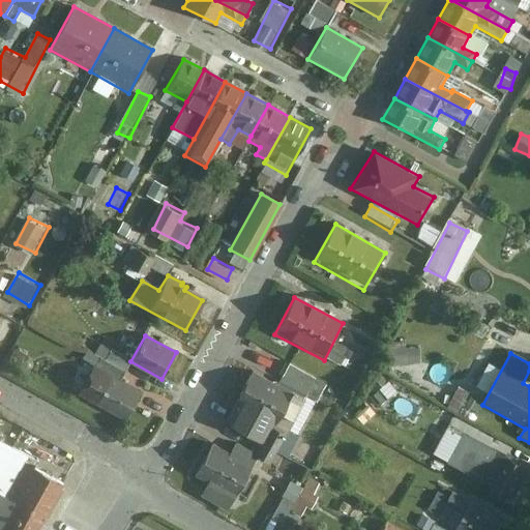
[(326,388),(287,364),(276,384),(253,372),(224,423),(288,457),(326,388)]
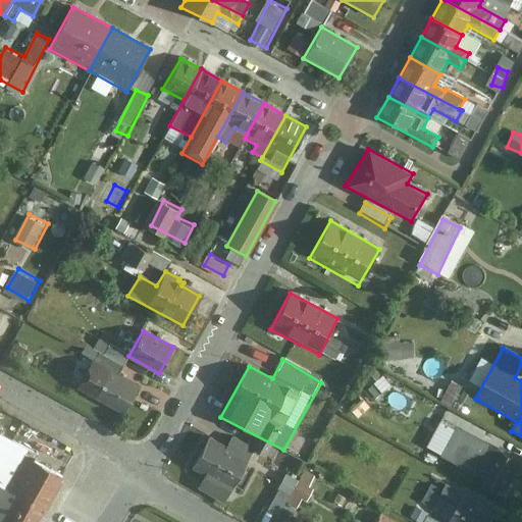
[(91,360),(74,389),(121,416),(138,386),(91,360)]
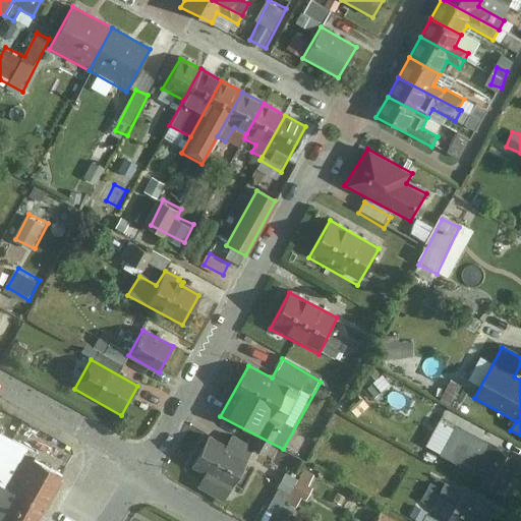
[(0,489),(1,490),(23,450),(0,436),(0,489)]
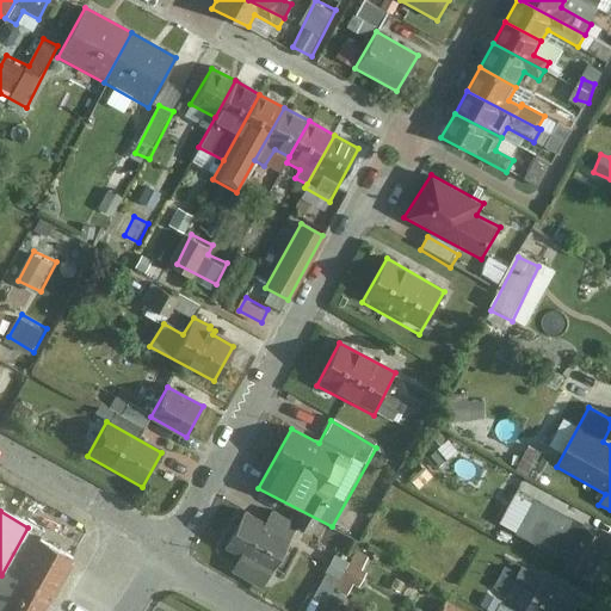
[(234,573),(263,586),(297,525),(270,511),(264,522),(245,511),(224,549),(241,557),(234,573)]
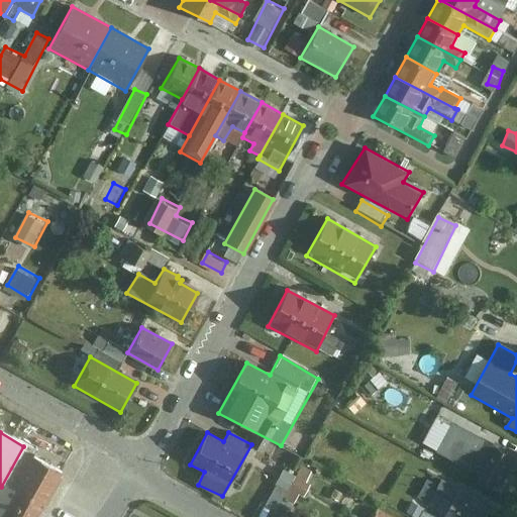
[(516,459),(516,457),(483,439),(467,470),(502,488),(516,459)]
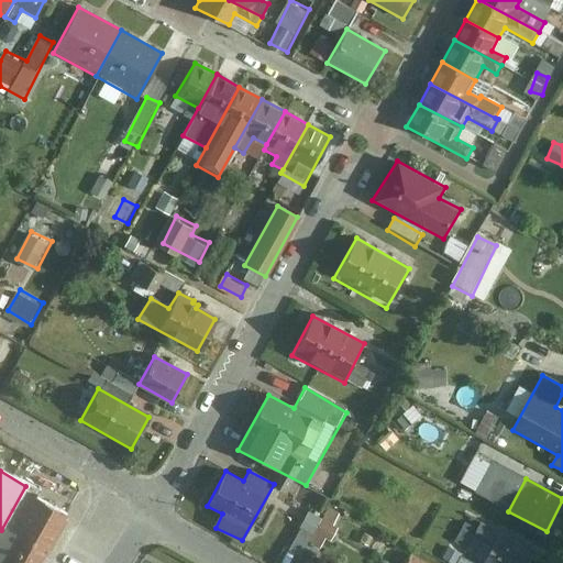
[(67,517),(35,500),(14,537),(47,554),(67,517)]
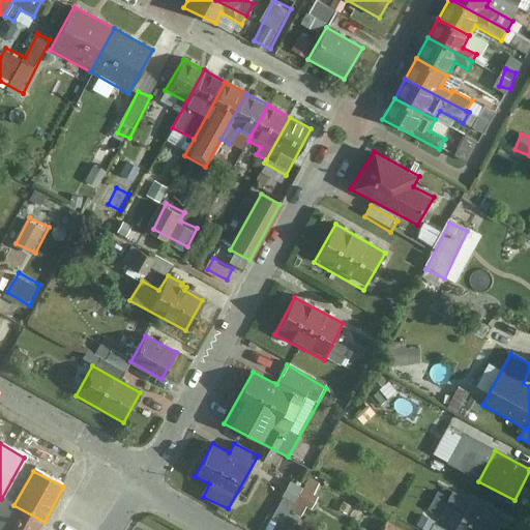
[(270,519),(281,525),(299,490),(290,484),(270,519)]
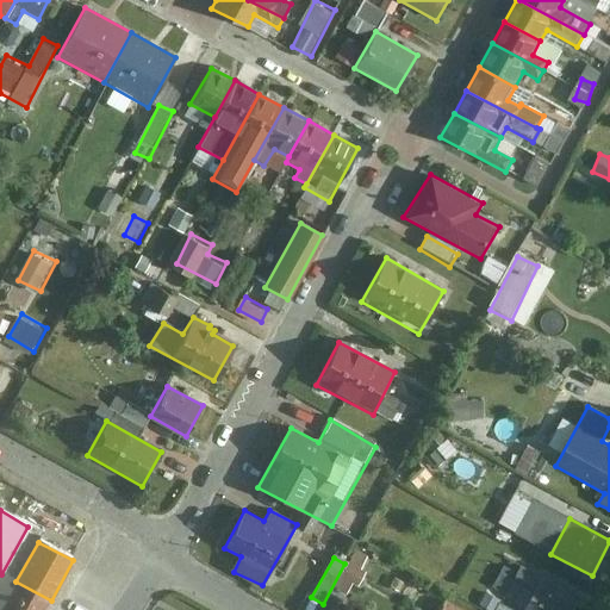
[(572,609),(578,599),(520,568),(502,603),(515,609),(572,609)]
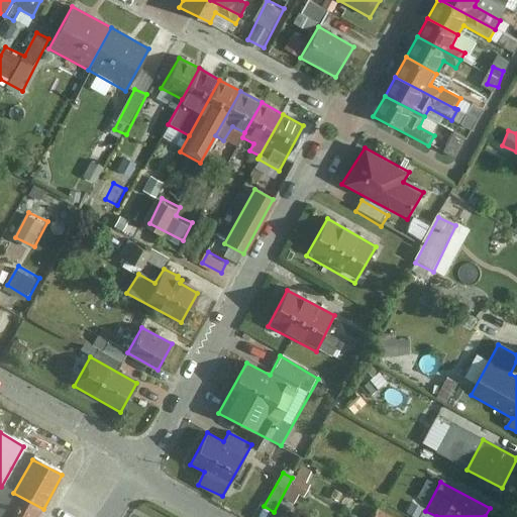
[(0,516),(13,493),(1,487),(0,486),(0,516)]
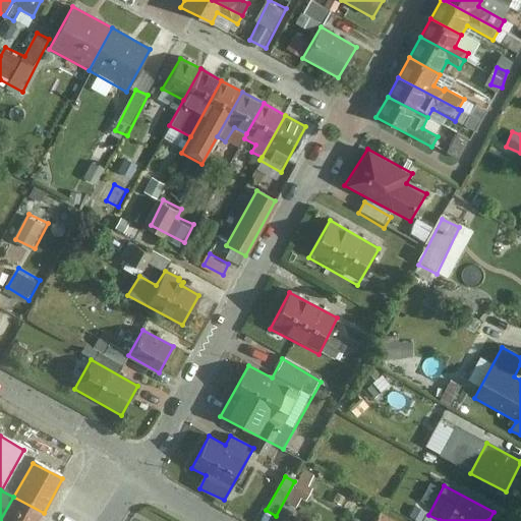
[(39,520),(44,513),(13,497),(0,520),(39,520)]
